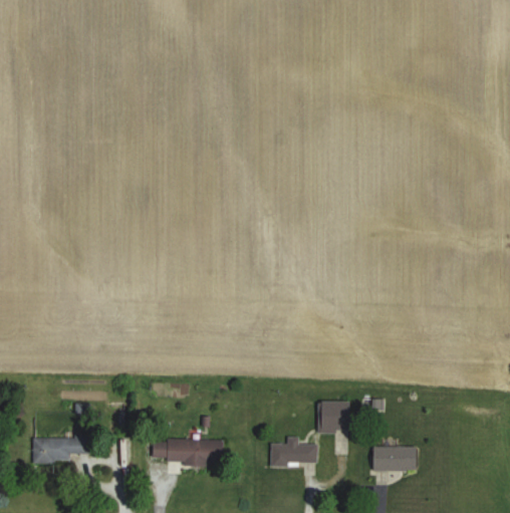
[(385,399),(360,400),(361,414),(385,413),(385,399)]
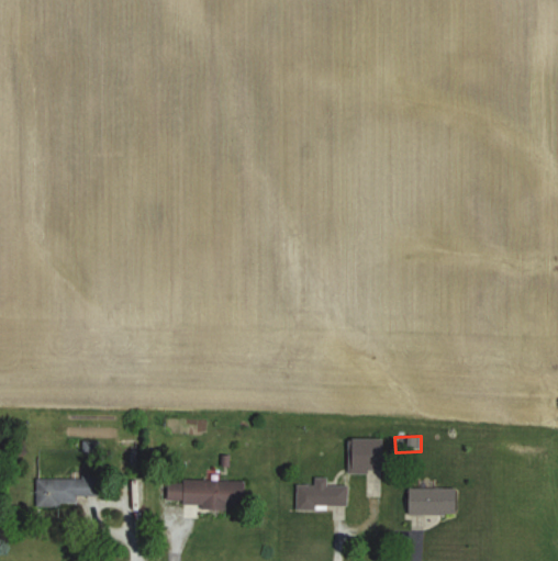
[(386,439),(353,438),(352,471),(384,472),(386,439)]
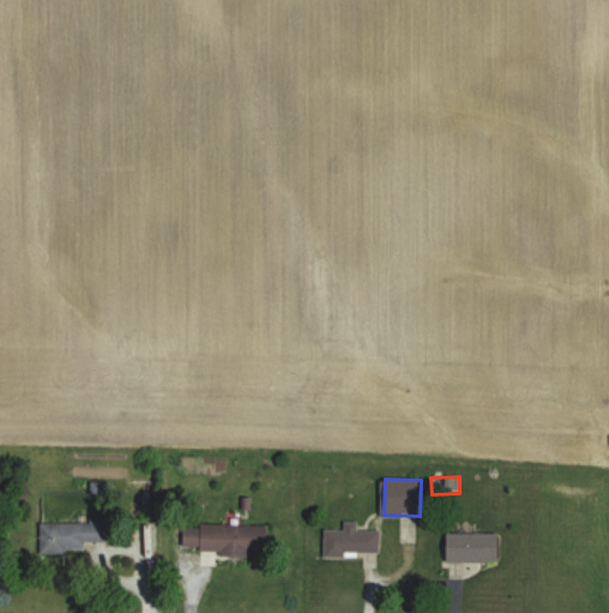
[(41,523),(41,552),(91,552),(91,542),(110,544),(110,518),(90,518),(90,523),(41,523)]
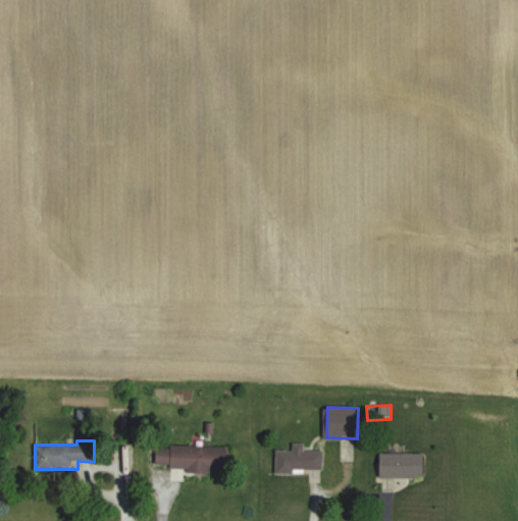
[(293,451),(275,450),(275,473),(293,473),(293,470),(324,470),(324,451),(305,451),(305,444),(293,444),(293,451)]
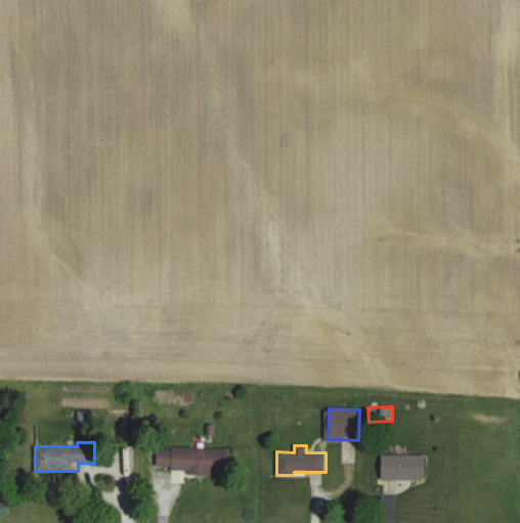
[(158,471),(212,472),(212,471),(227,471),(227,449),(158,447),(158,471)]
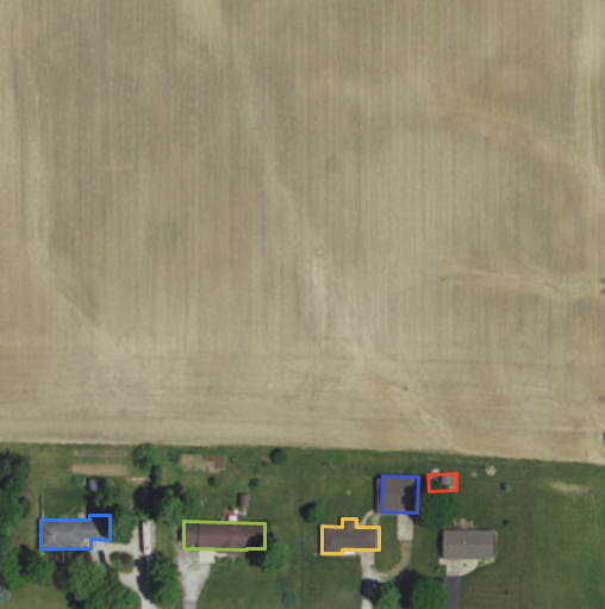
[(446,559),(497,559),(497,529),(444,530),(446,559)]
